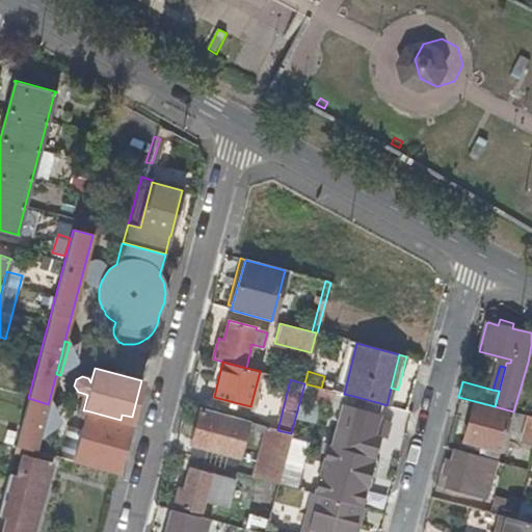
[(330,407),(335,391),(321,388),(308,384),(304,401),(330,407)]
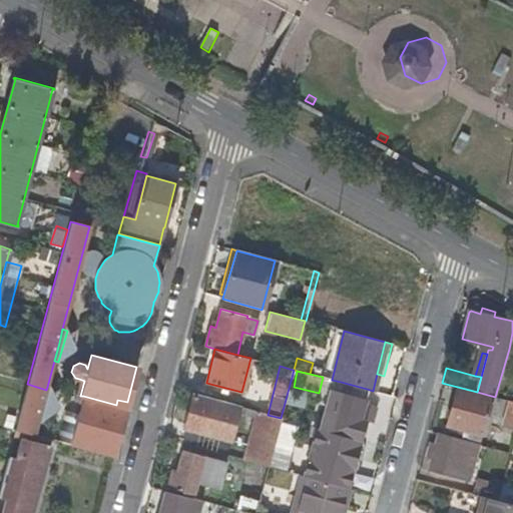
[(80,396),(84,381),(79,379),(73,401),(81,403),(83,396),(80,396)]
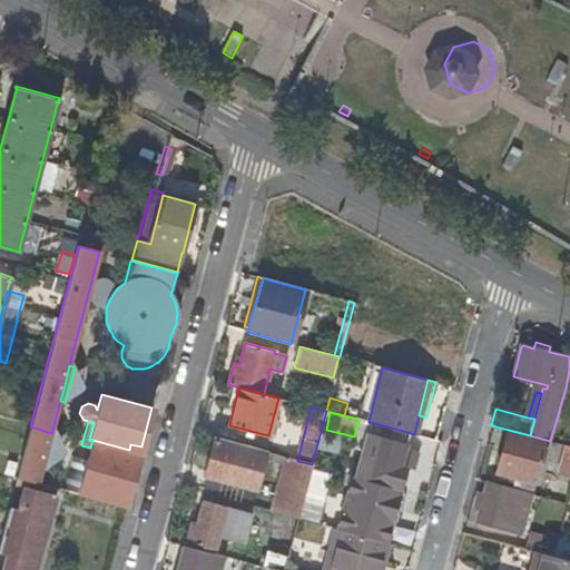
[(375,436),(405,444),(408,432),(379,424),(375,436)]
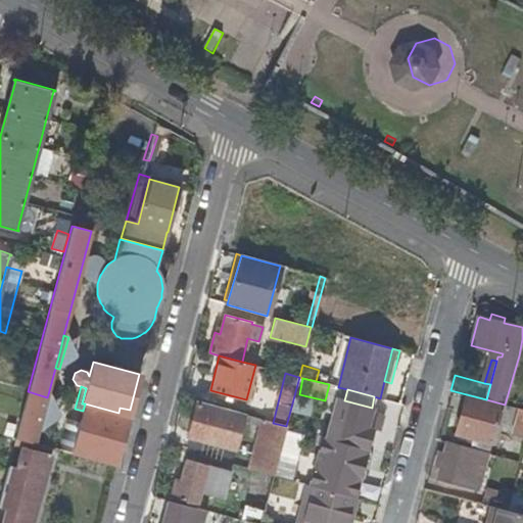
[(39,430),(47,397),(28,391),(15,438),(35,443),(39,430)]
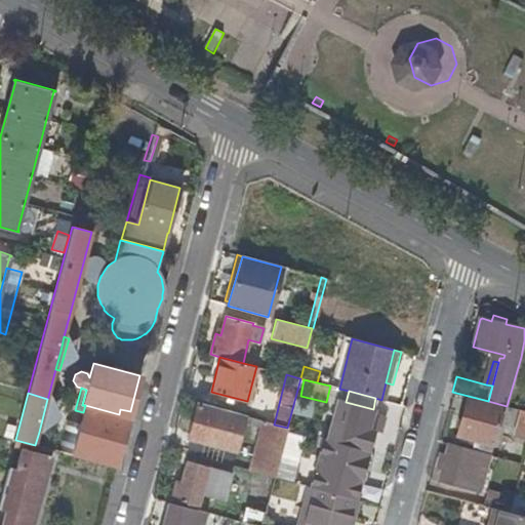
[(52,397),(48,396),(47,399),(39,432),(43,434),(52,397)]
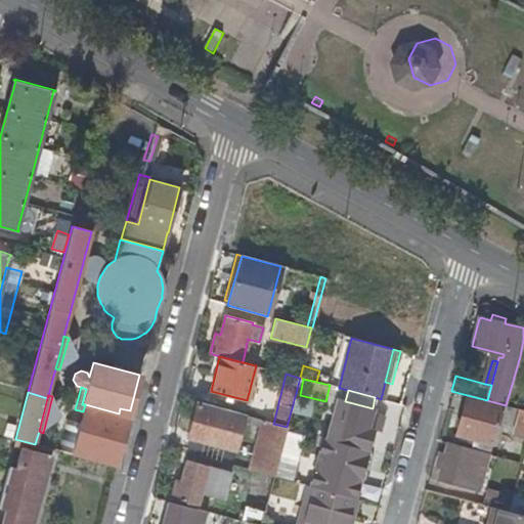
[(478,444),(491,447),(503,407),(467,397),(456,435),(459,436),(457,439),(478,444)]
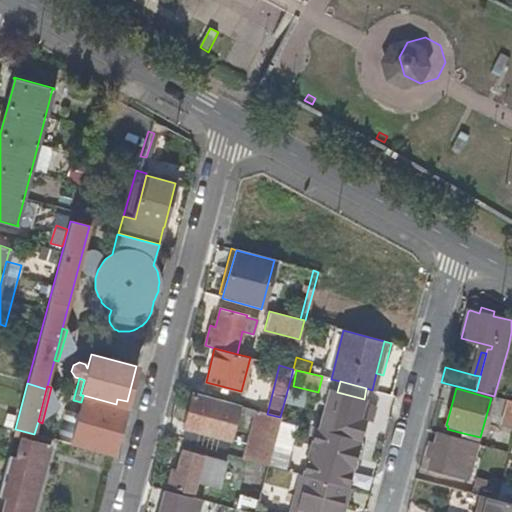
[(329,424),(337,392),(333,391),(325,423),(329,424)]
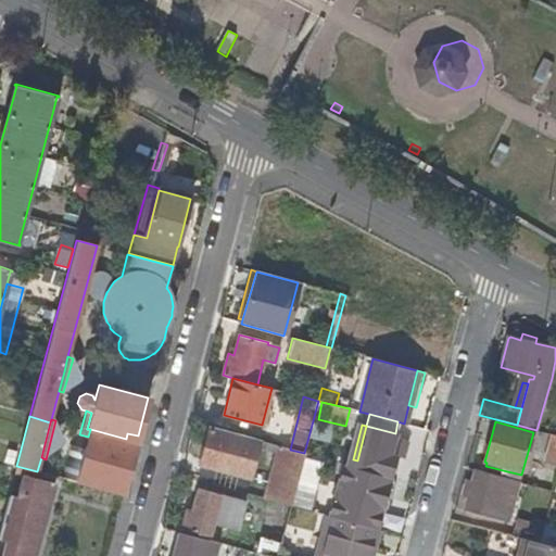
[(394,434),(395,433),(366,426),(357,460),(353,459),(345,457),(344,464),(355,467),(390,476),(395,456),(395,455),(389,453),(394,434)]
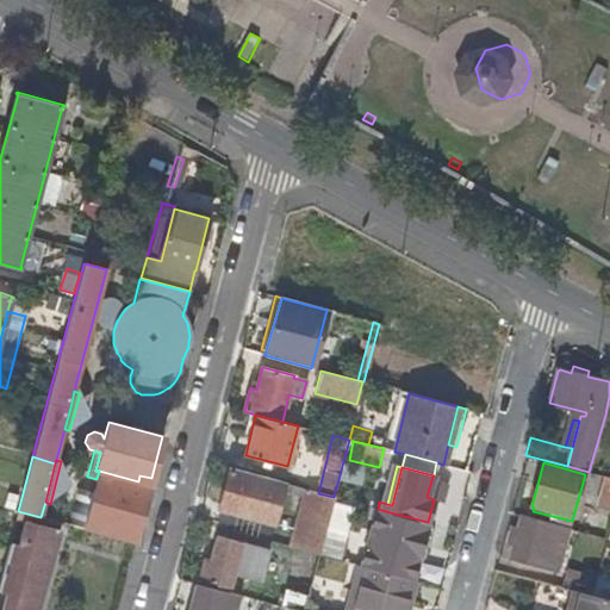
[(281,491),(284,484),(230,470),(221,508),(267,521),(275,490),(281,491)]
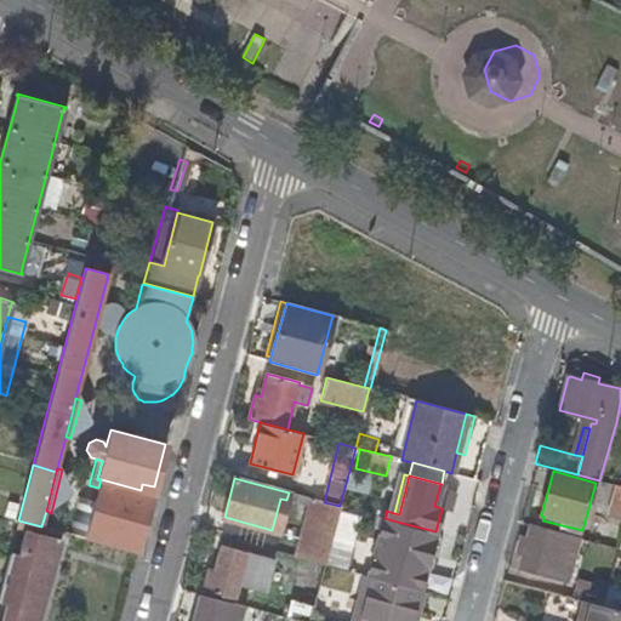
[(137,552),(154,486),(142,484),(141,490),(101,479),(98,488),(85,539),(137,552)]
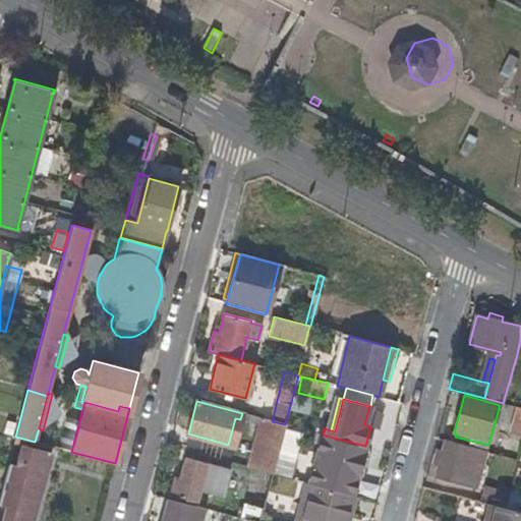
[(381,413),(369,407),(364,424),(370,426),(370,427),(375,429),(381,413)]
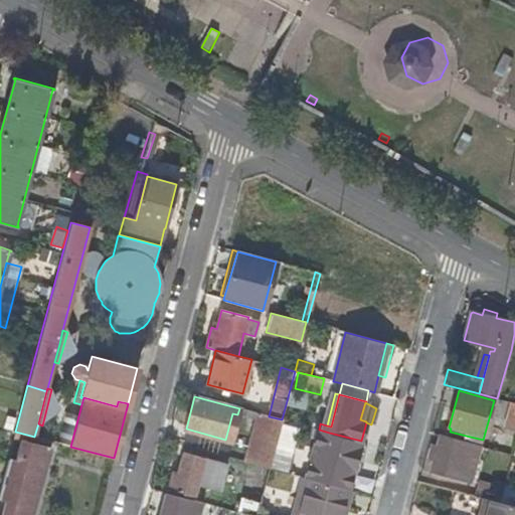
[(514,431),(514,402),(512,402),(505,428),(514,431)]
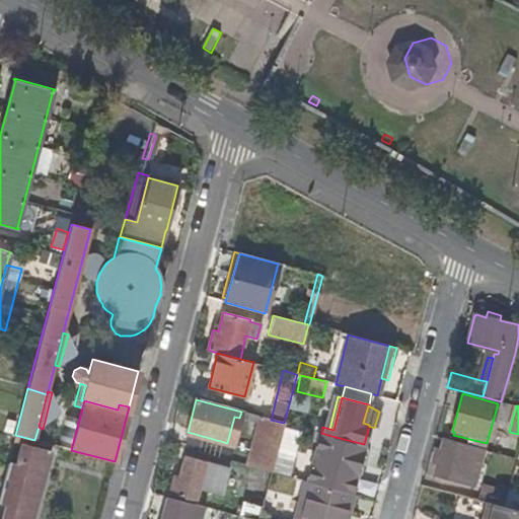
[(258,417),(245,465),(271,472),(284,423),(271,420),(258,417)]
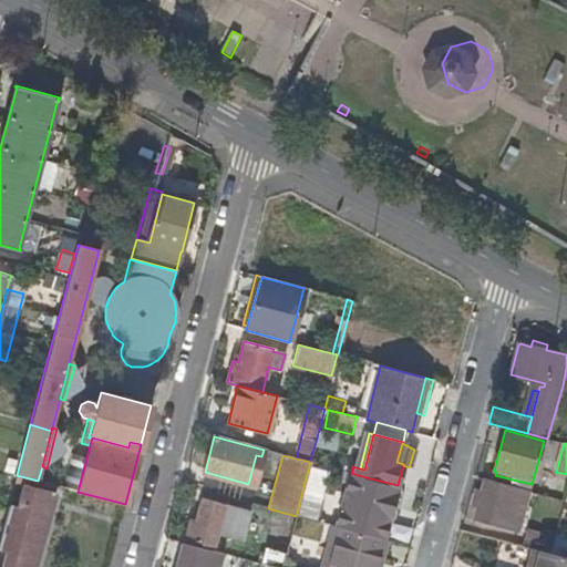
[(14,475),(18,461),(9,459),(4,472),(14,475)]
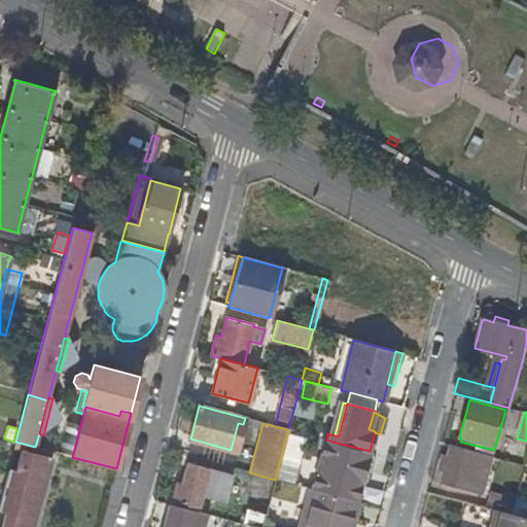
[(31,526),(51,451),(46,450),(35,447),(15,442),(14,447),(22,450),(15,472),(8,470),(0,499),(0,508),(14,513),(10,526),(31,526)]
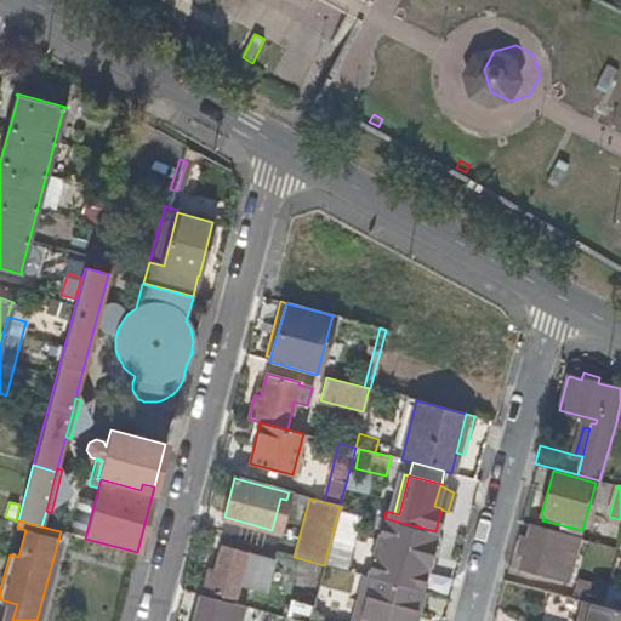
[(567,527),(542,520),(541,525),(565,531),(567,527)]
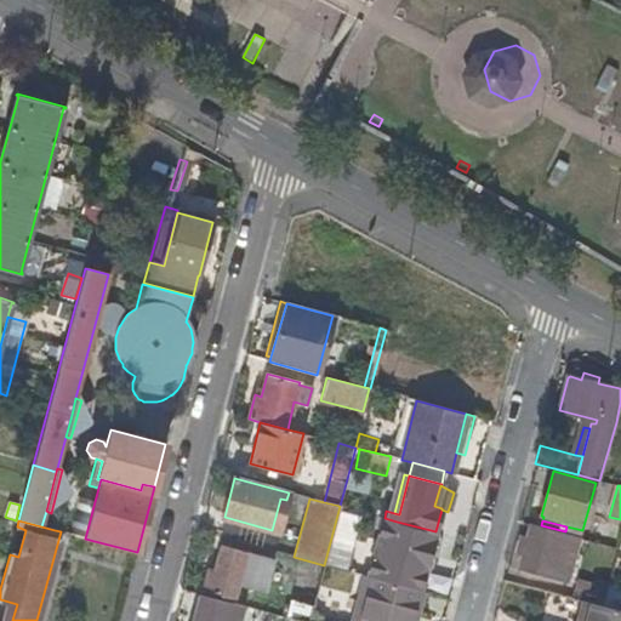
[(429,554),(436,531),(397,522),(385,568),(417,576),(423,553),(429,554)]
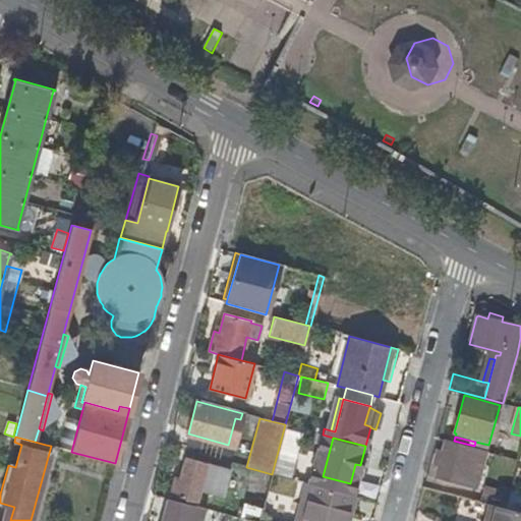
[(441,463),(437,478),(475,489),(485,453),(447,444),(444,451),(438,449),(435,462),(441,463)]
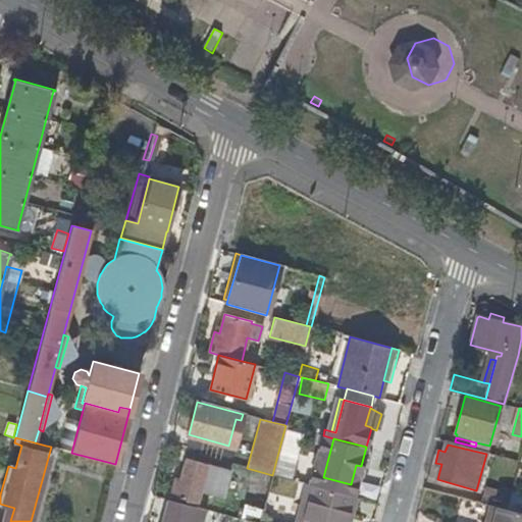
[(227,470),(187,459),(179,480),(176,479),(171,496),(197,503),(200,491),(219,497),(227,470)]
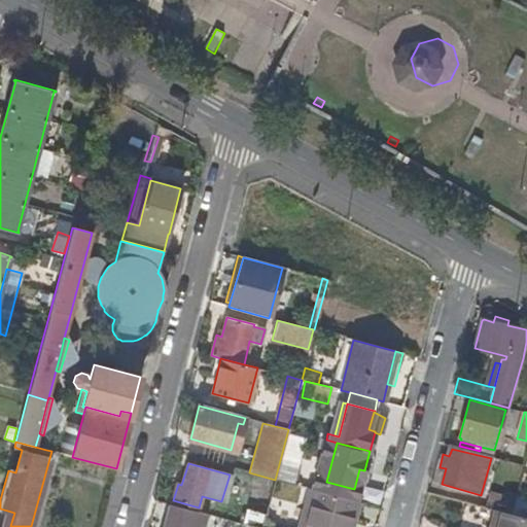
[(358,490),(364,470),(359,469),(354,489),(358,490)]
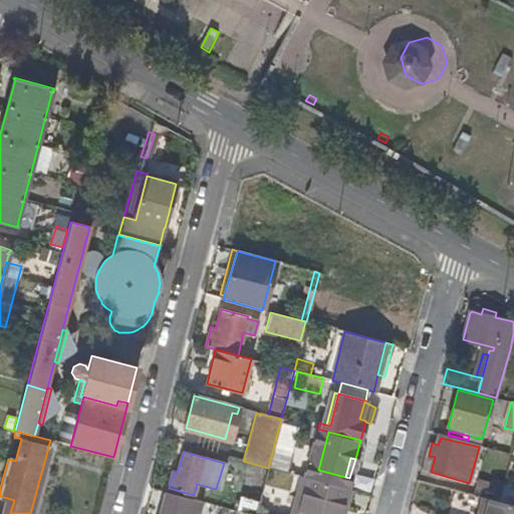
[(303,498),(308,479),(302,477),(297,496),(303,498)]
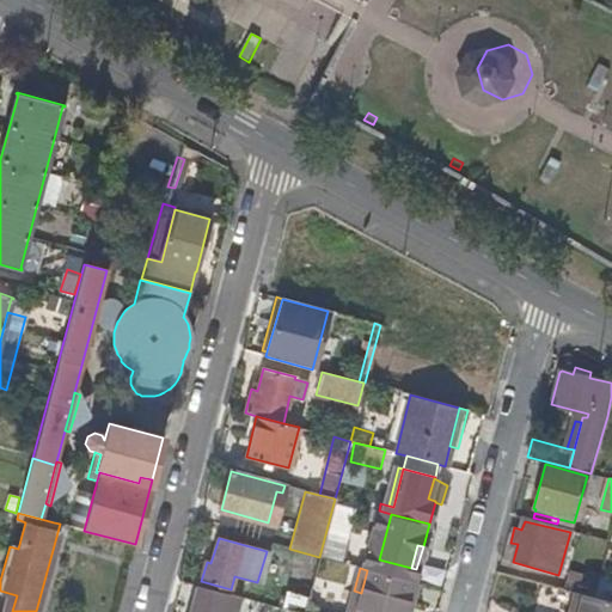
[(356,611),(401,611),(403,605),(408,606),(414,582),(367,570),(361,593),(354,591),(344,589),(342,598),(352,600),(359,603),(356,611)]
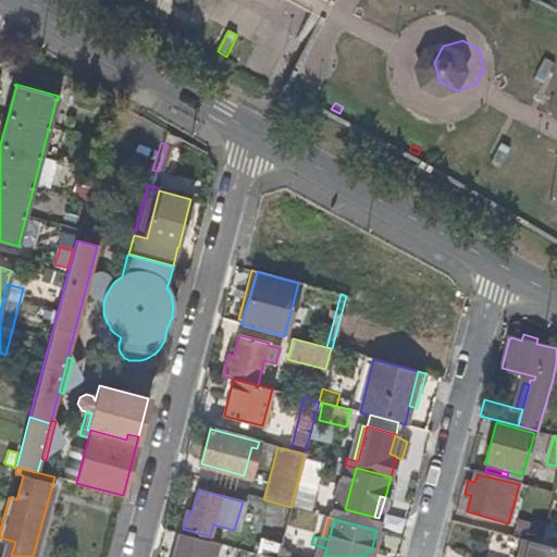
[(516,527),(514,537),(515,537),(522,540),(535,543),(537,535),(539,532),(516,527)]
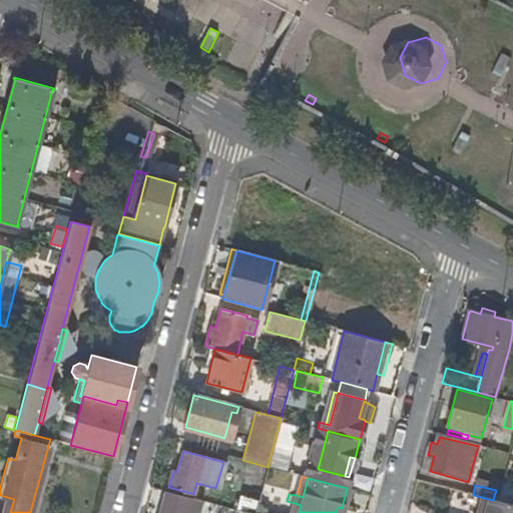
[(198,512),(201,500),(167,491),(161,512),(198,512)]
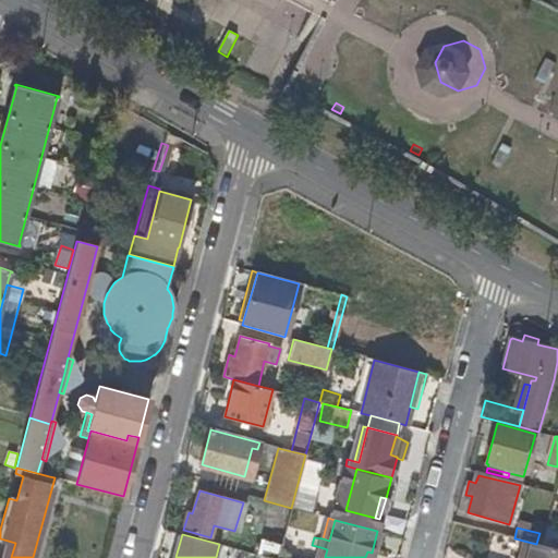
[(256,554),(271,557),(277,557),(281,544),(261,538),(256,554)]
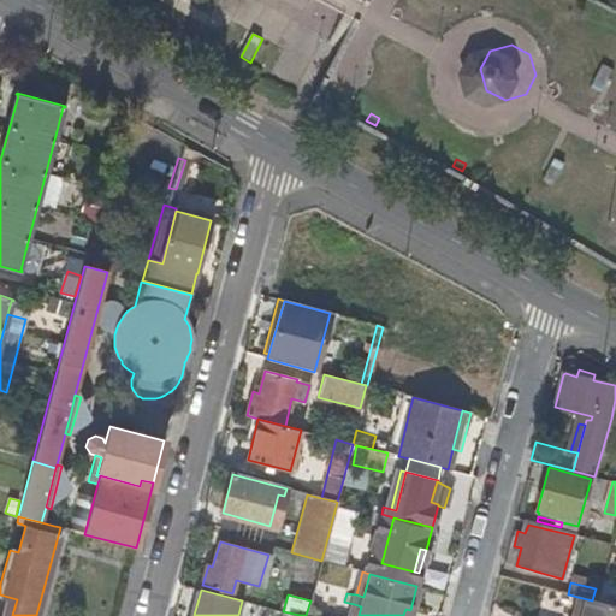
[(563,615),(573,615),(578,597),(569,594),(563,615)]
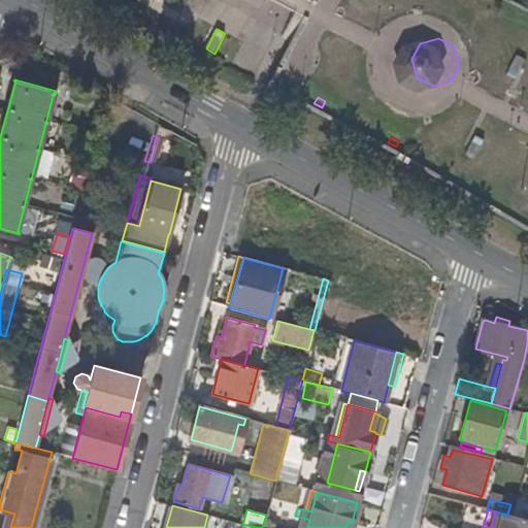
[(495,512),(491,527),(527,527),(527,520),(514,516),(507,515),(495,512)]
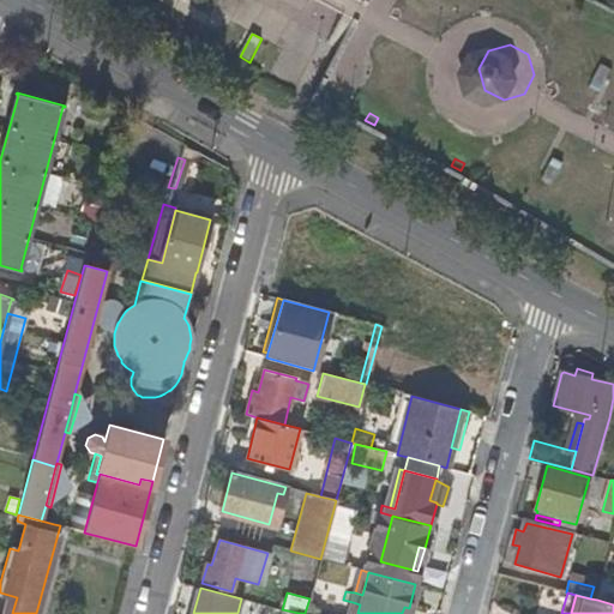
[(357,613),(360,605),(353,602),(349,613),(357,613)]
